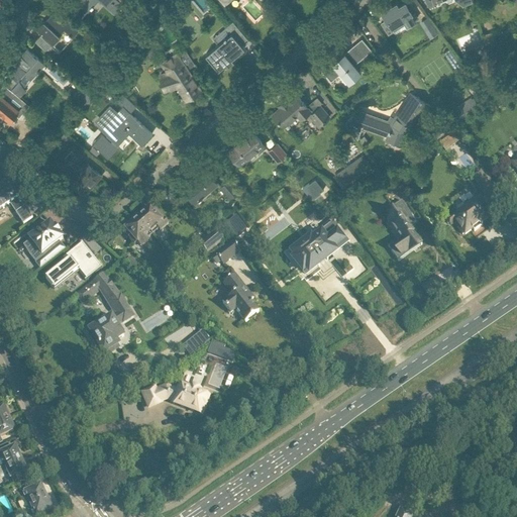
[(76,0),(77,0),(82,5),(75,12),(81,17),(96,0),(99,0),(115,13),(123,4),(125,6),(131,0),(76,0)]
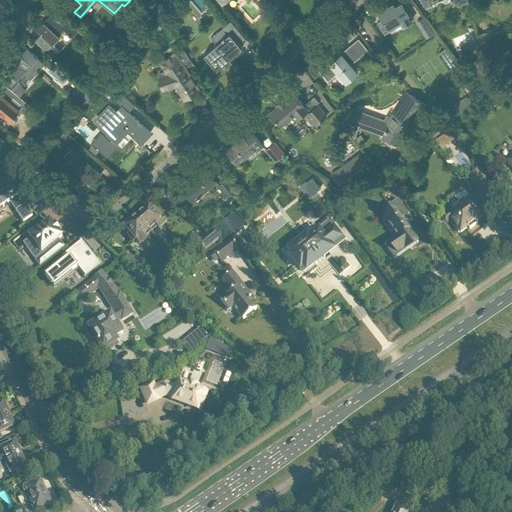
[(390,30),(391,33),(403,25),(411,20),(410,18),(411,18),(409,14),(408,15),(407,13),(401,3),(394,7),(392,4),(378,12),(382,19),(377,23),(384,33),(390,30)]
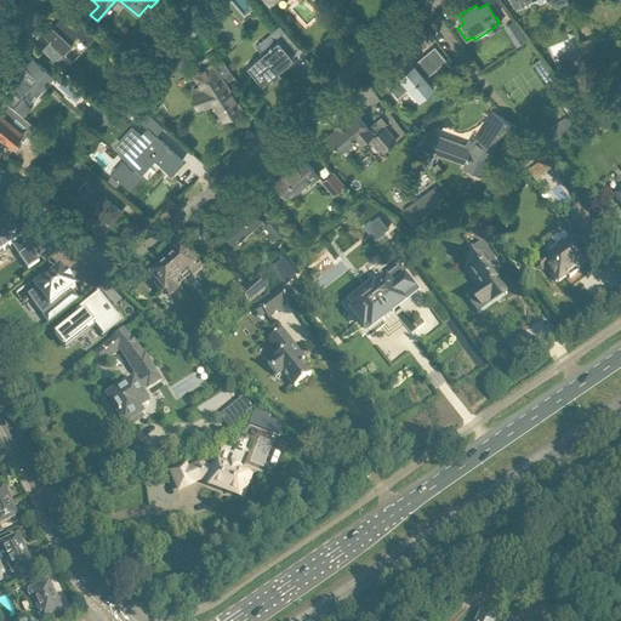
[(83,26),(85,23),(68,10),(60,20),(62,22),(56,28),(52,24),(44,34),(63,53),(73,44),(72,41),(78,35),(87,45),(95,36),(83,26)]
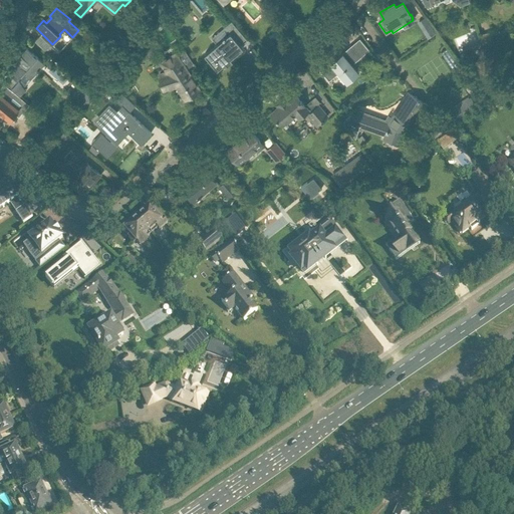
[(425,16),(417,22),(421,28),(429,22),(425,16)]
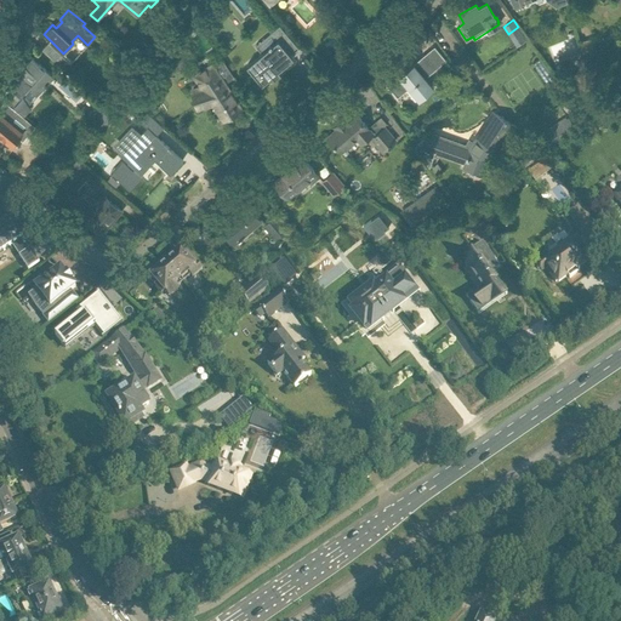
[(262,53),(248,66),(262,84),(272,75),(275,79),(281,73),(279,70),(294,57),(291,55),(298,49),(280,26),(271,33),(275,39),(261,51),(262,53)]
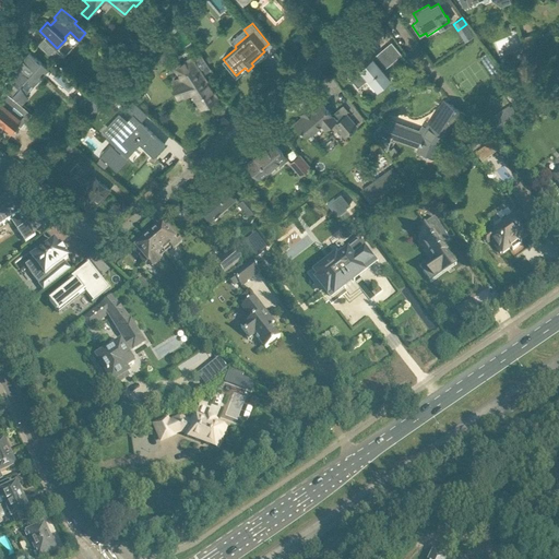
[(306,35),(301,30),(292,37),(296,43),(306,35)]
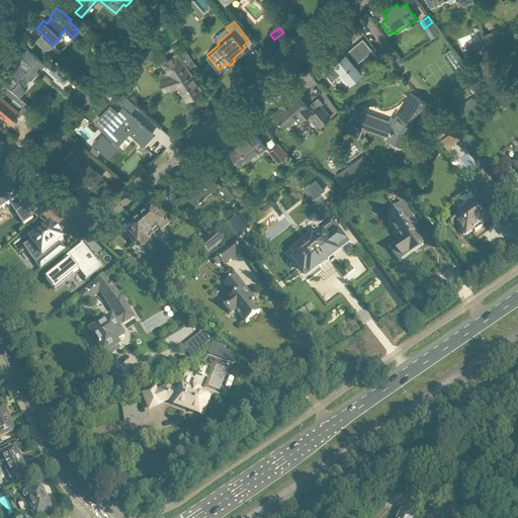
[(495,32),(484,35),(489,51),(498,42),(495,32)]
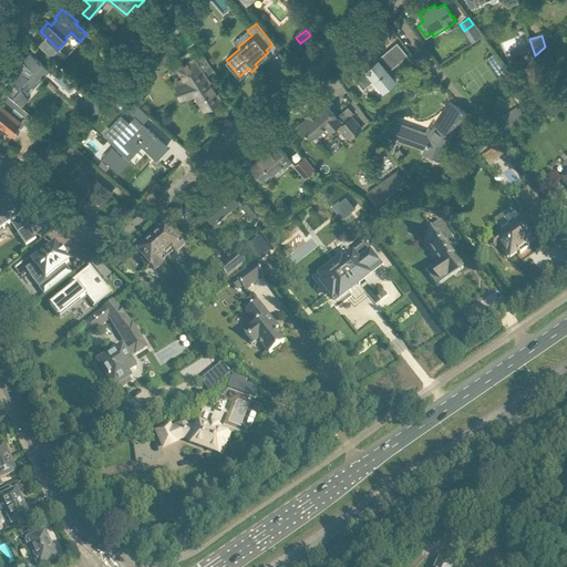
[(65,58),(55,48),(50,54),(59,63),(65,58)]
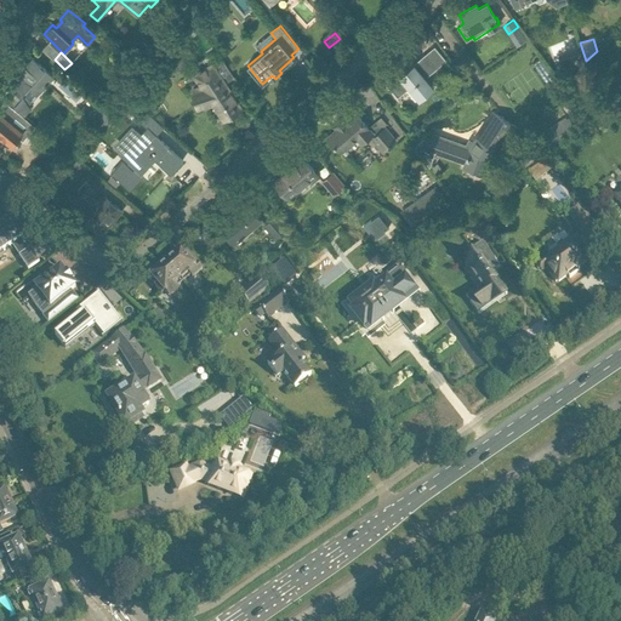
[(405,70),(387,85),(398,97),(409,87),(420,100),(434,87),(426,78),(423,75),(434,67),(425,55),(405,70)]
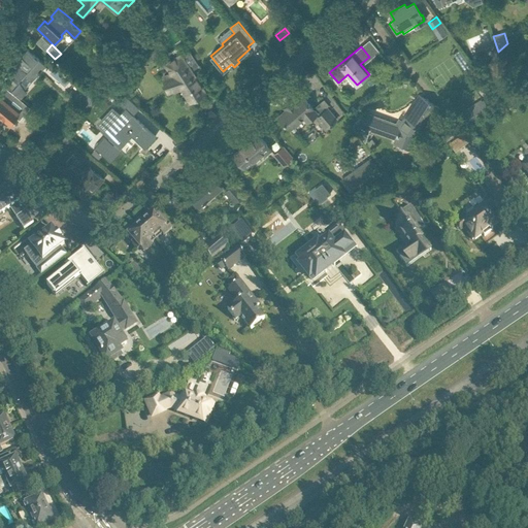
[(12,61),(0,73),(0,78),(21,98),(26,93),(21,83),(27,75),(34,78),(46,66),(33,54),(34,52),(31,48),(29,51),(28,48),(22,55),(20,53),(14,59),(17,61),(14,63),(12,61)]
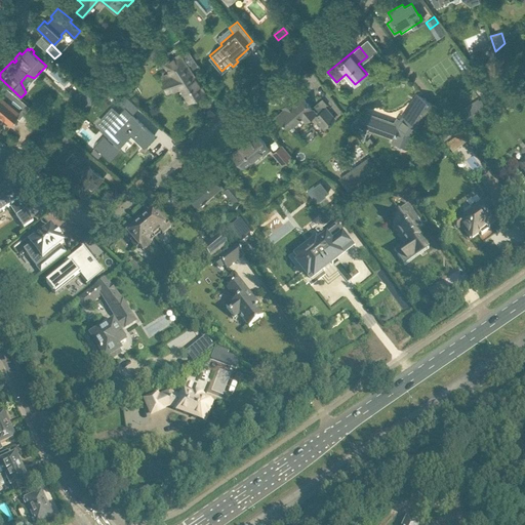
[(188,49),(169,62),(172,73),(162,76),(167,90),(180,85),(190,99),(203,91),(190,70),(198,65),(188,49)]
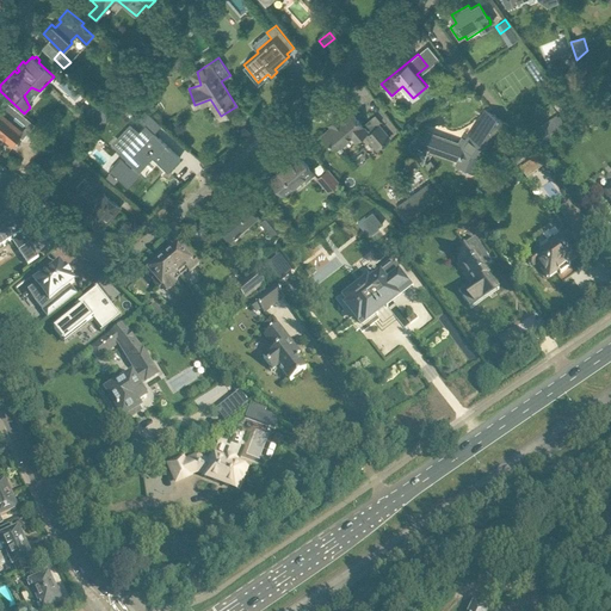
[(535,59),(528,63),(544,86),(551,81),(535,59)]
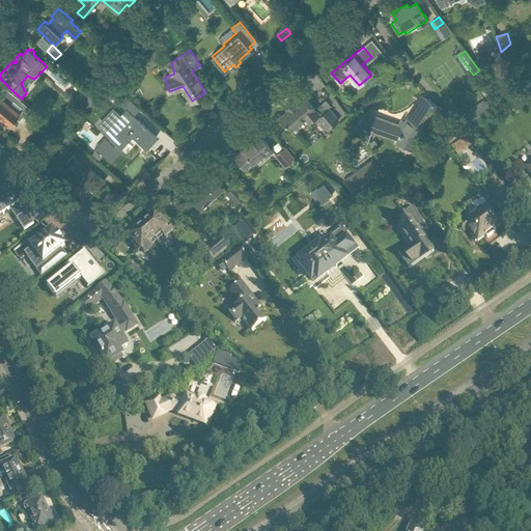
[(0,88),(0,113),(11,123),(17,116),(20,119),(30,107),(5,86),(2,90),(0,88)]
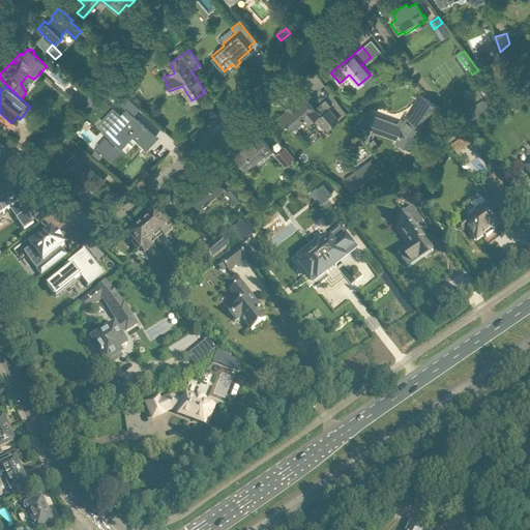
[(370,113),(354,124),(362,136),(366,143),(372,129),(380,133),(398,139),(395,143),(411,148),(411,147),(417,149),(422,136),(441,109),(431,101),(432,100),(422,94),(410,114),(407,113),(403,120),(400,118),(396,122),(370,113)]
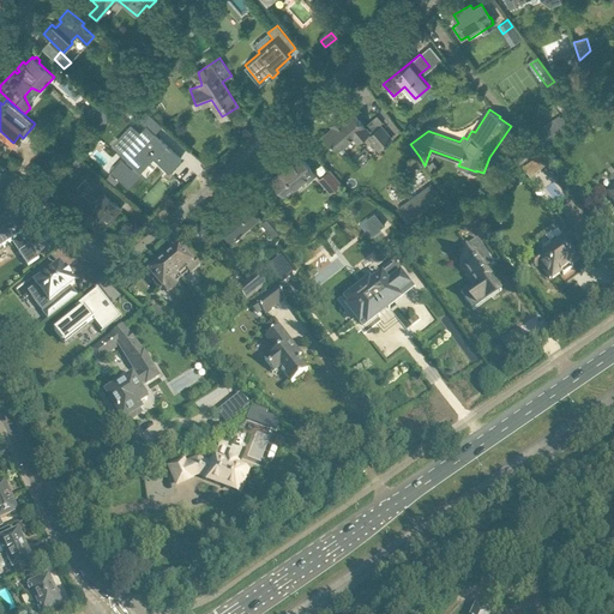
[(113,120),(102,112),(91,125),(101,133),(113,120)]
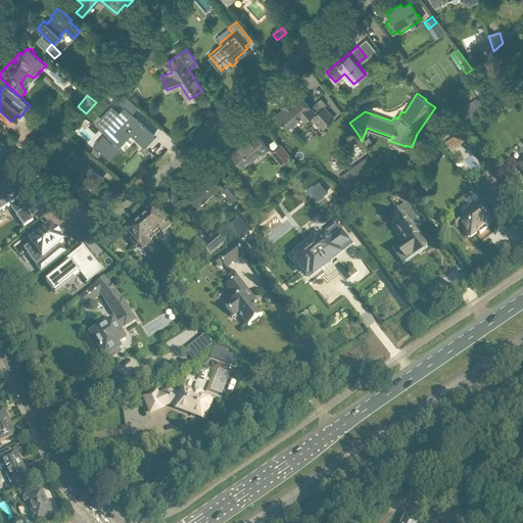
[(103,134),(93,145),(107,158),(117,147),(113,143),(114,141),(125,131),(129,132),(130,133),(144,146),(144,145),(142,144),(151,134),(153,135),(154,135),(146,128),(132,113),(138,107),(126,95),(119,102),(124,107),(119,113),(111,107),(107,111),(98,122),(105,128),(102,130),(107,135),(108,136),(107,138),(103,134)]
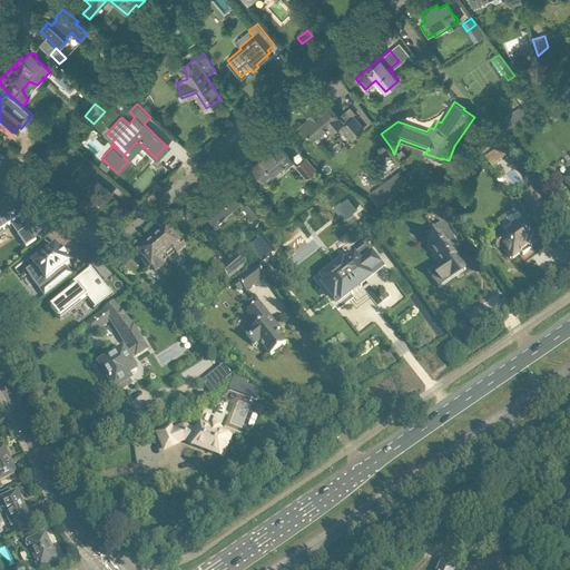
[(351,140),(364,129),(346,109),(337,117),(326,104),(317,110),(316,109),(307,116),(310,118),(301,126),(313,139),(328,127),(332,131),(338,126),(351,140)]
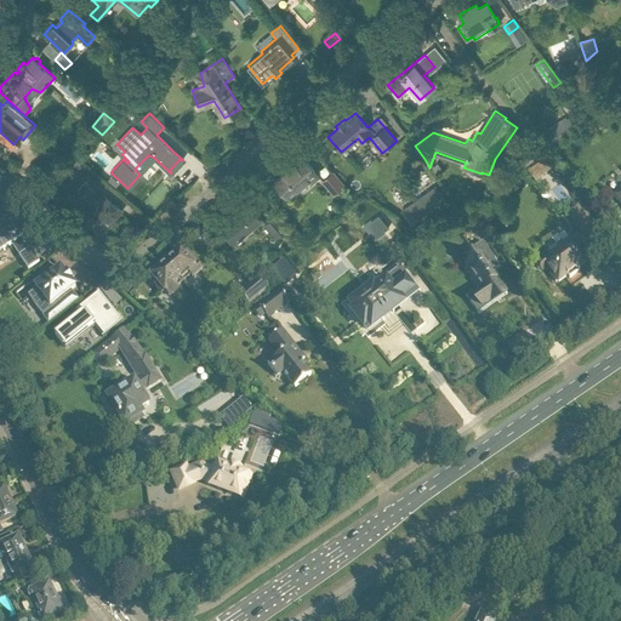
[(545,151),(575,132),(564,117),(535,136),(545,151)]
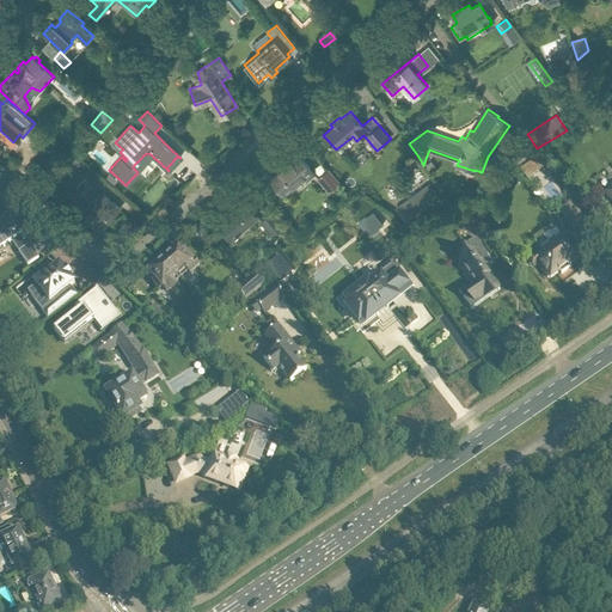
[(313,172),(305,161),(297,153),(286,161),(288,164),(270,179),(283,194),(304,177),(306,179),(313,172)]
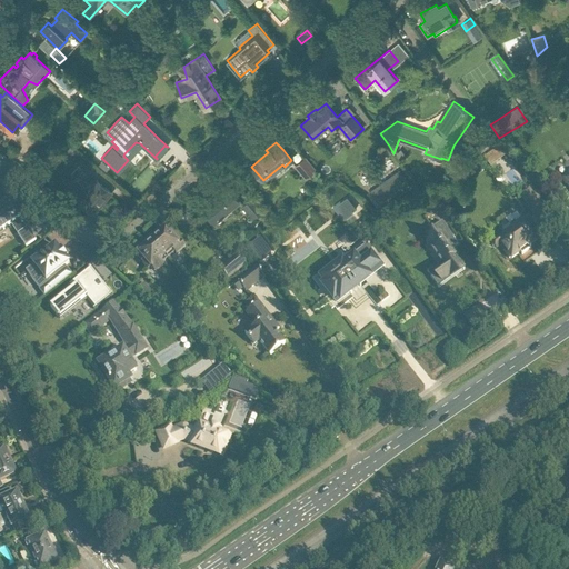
[(500,145),(483,157),(490,166),(507,153),(500,145)]
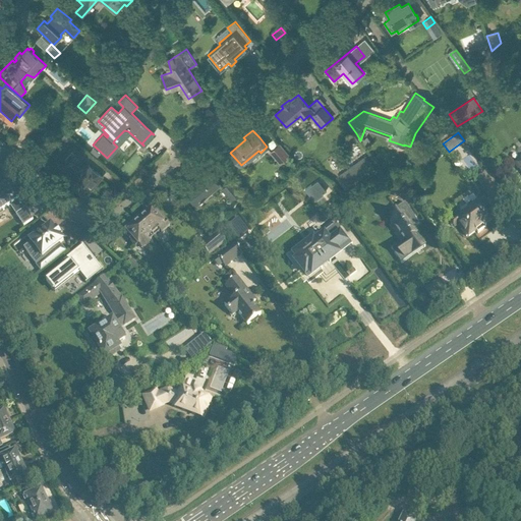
[(65,133),(60,139),(67,145),(71,138),(65,133)]
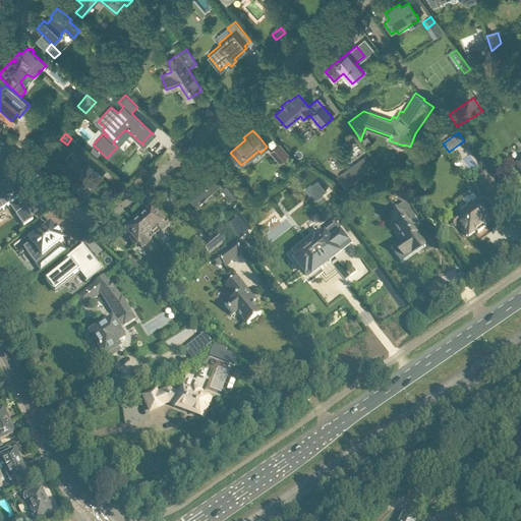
[(85,194),(94,186),(102,176),(94,169),(95,169),(88,163),(87,164),(82,162),(90,154),(75,142),(68,151),(69,152),(62,160),(75,170),(71,174),(77,179),(73,184),(85,194)]
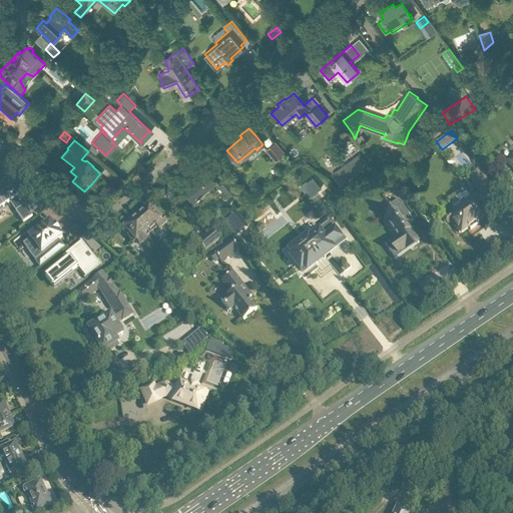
[(275,143),(267,150),(276,160),(284,153),(275,143)]
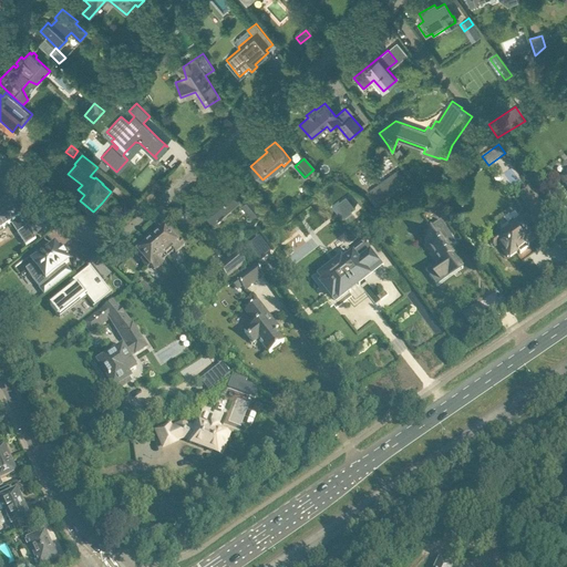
[(109,167),(102,161),(99,164),(105,171),(109,167)]
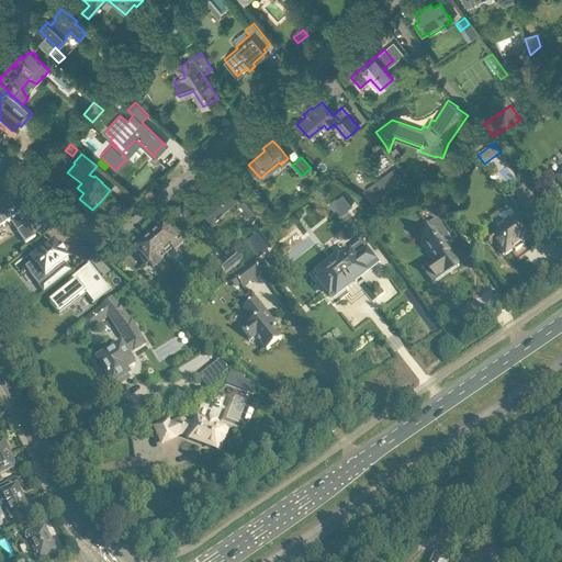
[(469,159),(458,167),(461,172),(473,165),(469,159)]
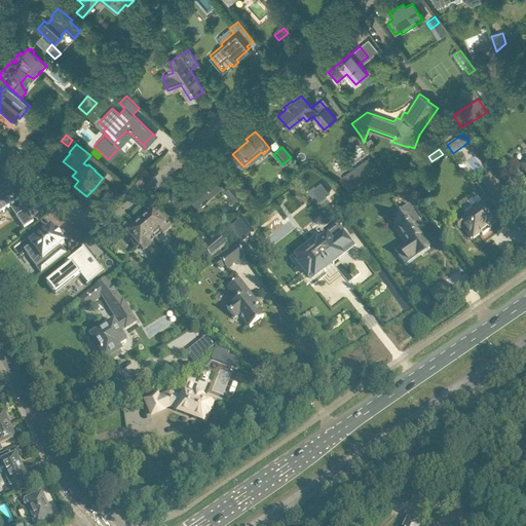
[(369,156),(338,178),(348,191),(378,171),(369,156)]
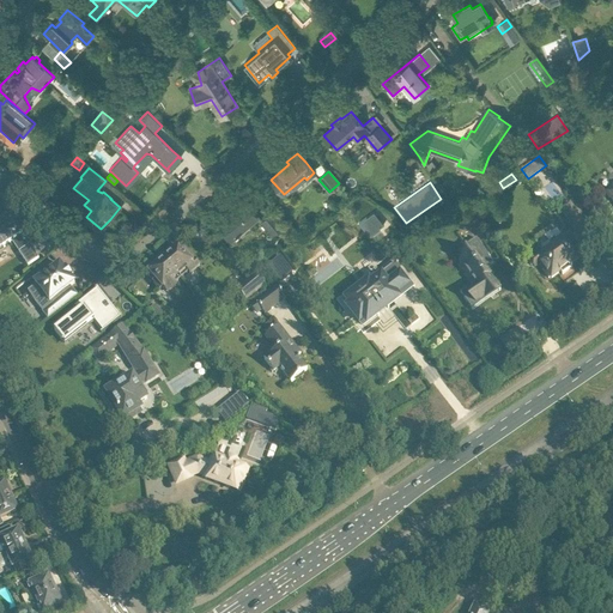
[(574,231),(588,220),(571,199),(558,208),(574,231)]
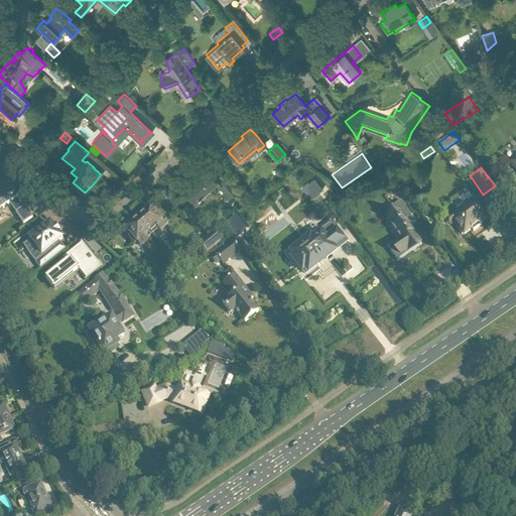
[(195,201),(203,194),(217,181),(206,169),(192,180),(191,178),(182,186),(195,201)]
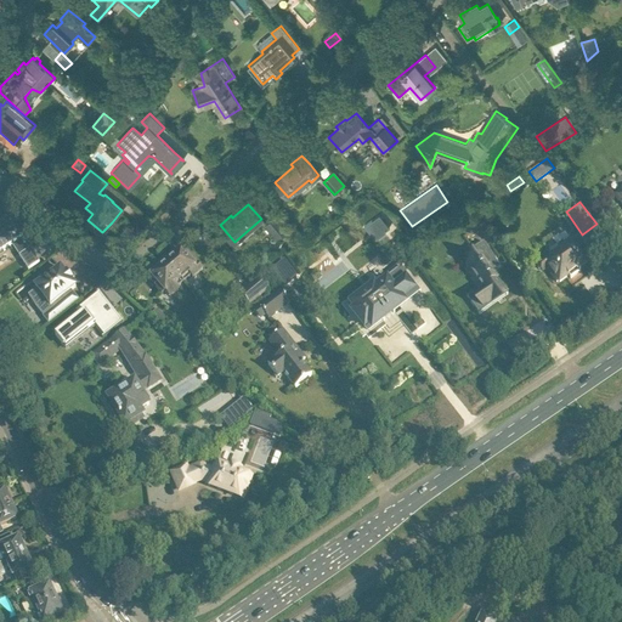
[(378,215),(363,226),(375,241),(385,232),(385,231),(389,228),(378,215)]
